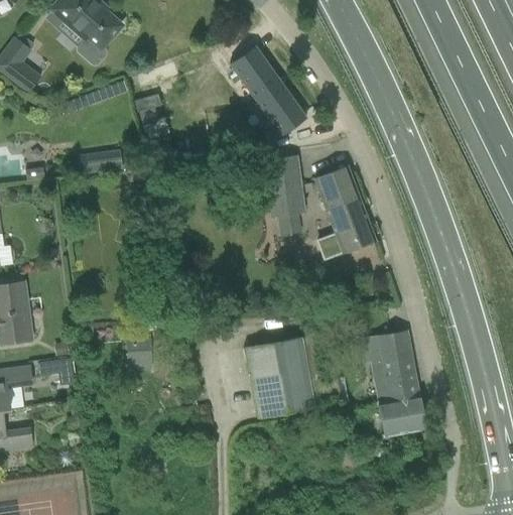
[(69,17),(90,35),(81,45),(81,51),(95,63),(101,63),(109,54),(103,48),(123,25),(107,11),(109,9),(99,0),(61,0),(54,9),(67,20),(69,17)]
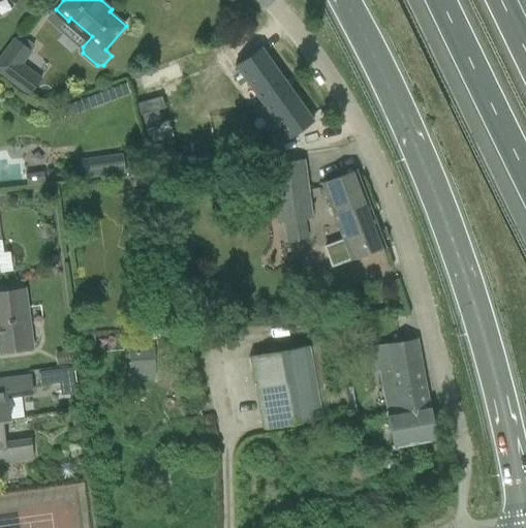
[(34,52),(17,38),(0,60),(0,70),(31,95),(44,78),(26,64),(34,52)]
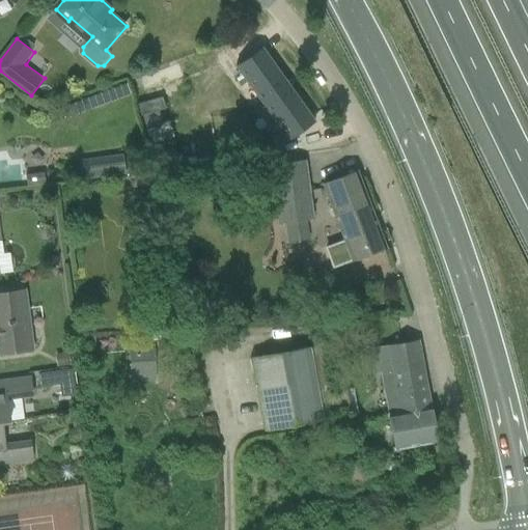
[(239,65),(266,103),(290,84),(265,47),(239,65)]
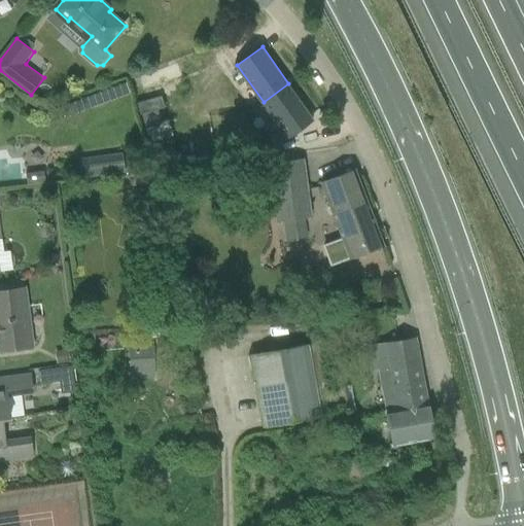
[(177,63),(152,72),(161,95),(186,84),(177,63)]
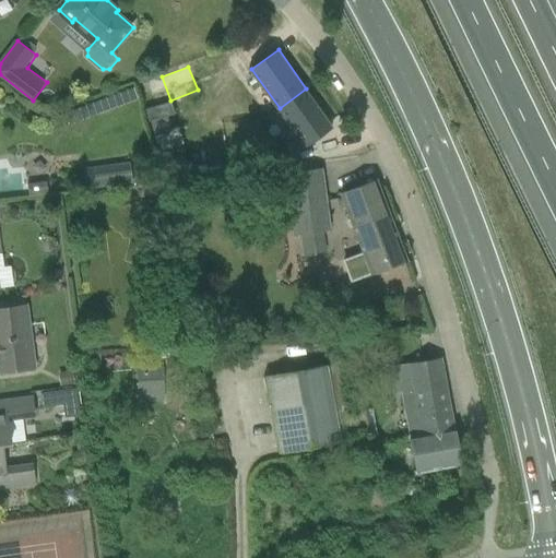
[(161,78),(150,80),(155,98),(166,95),(161,78)]
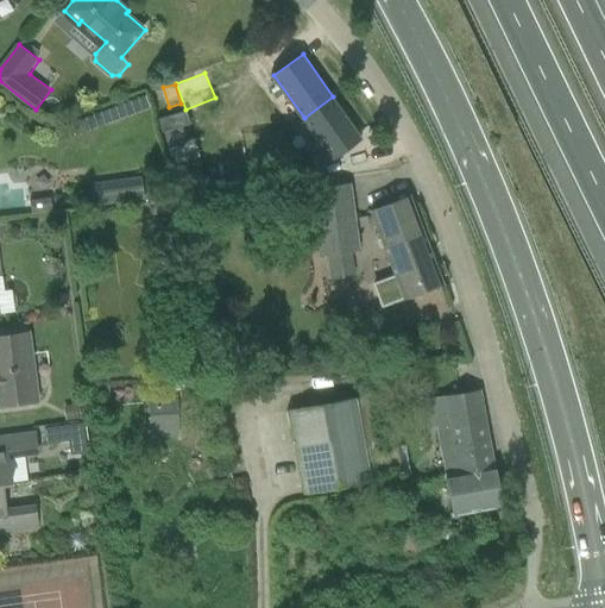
[(333,96),(304,118),(334,161),(364,139),(333,96)]
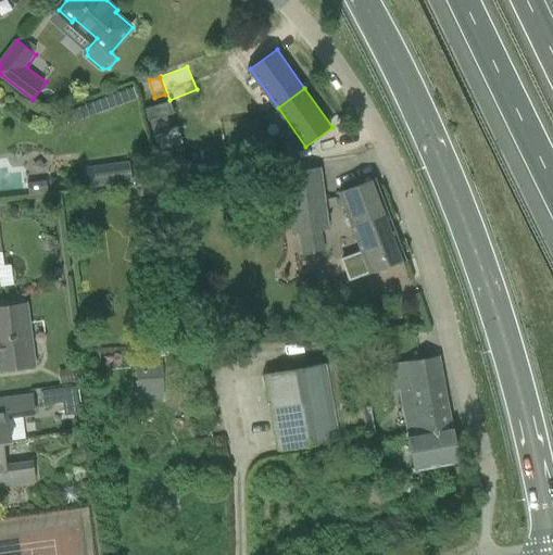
[(151,121),(152,120),(168,115),(176,113),(173,101),(168,102),(147,109),(151,121)]
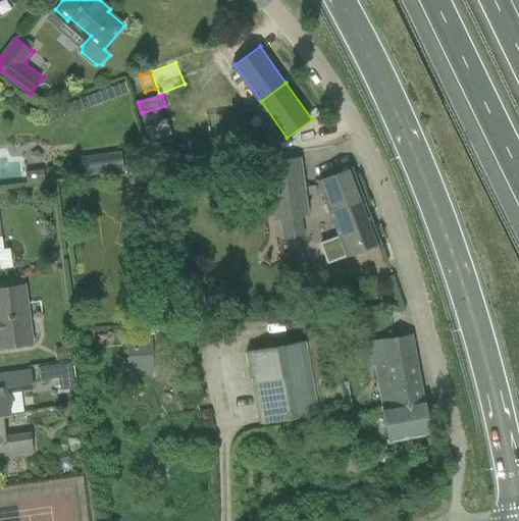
[(190,100),(194,112),(202,109),(198,98),(190,100)]
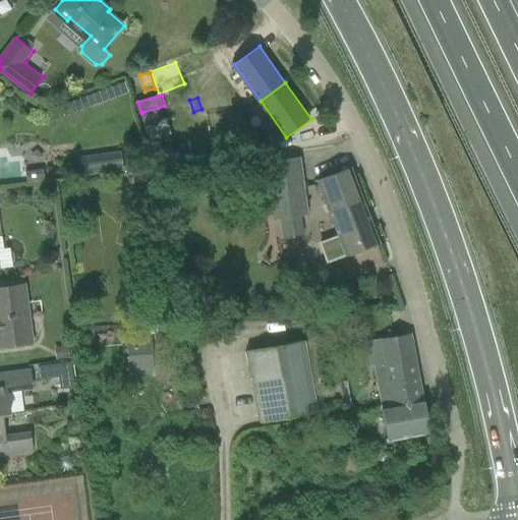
[(202,109),(193,112),(197,123),(205,121),(202,109)]
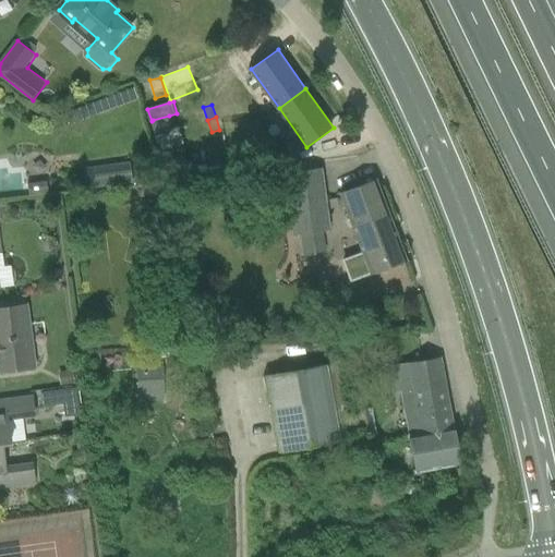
[(173,129),(156,134),(156,135),(159,145),(161,144),(183,136),(180,126),(173,129)]
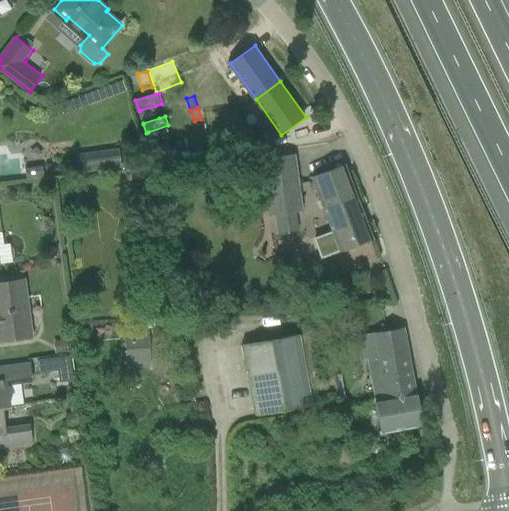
[(122,148),(101,151),(103,170),(124,168),(122,148)]
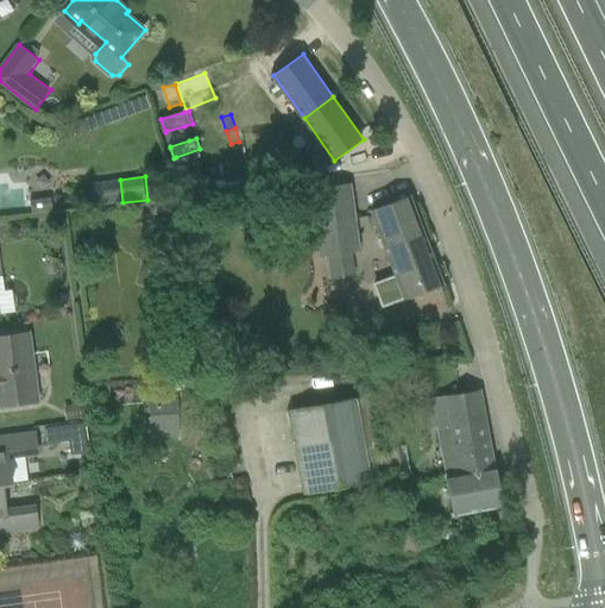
[(319,257),(328,256),(354,252),(361,251),(352,183),(310,189),(319,257)]
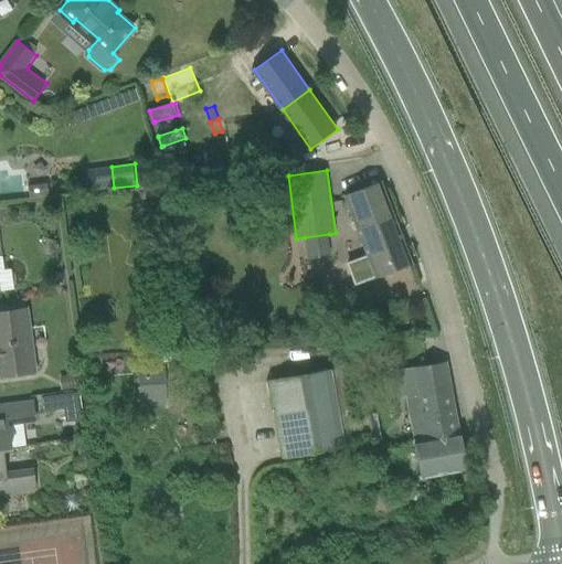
[(256,178),(235,180),(237,192),(257,190),(256,178)]
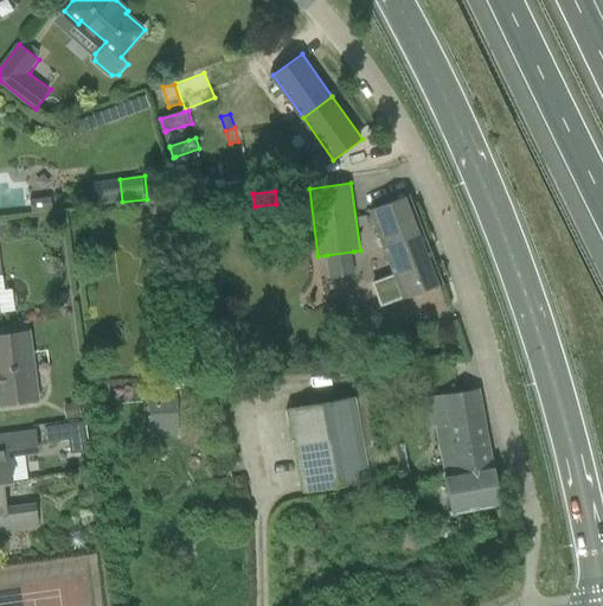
[(444,284),(411,195),(373,209),(397,275),(377,284),(385,305),(444,284)]
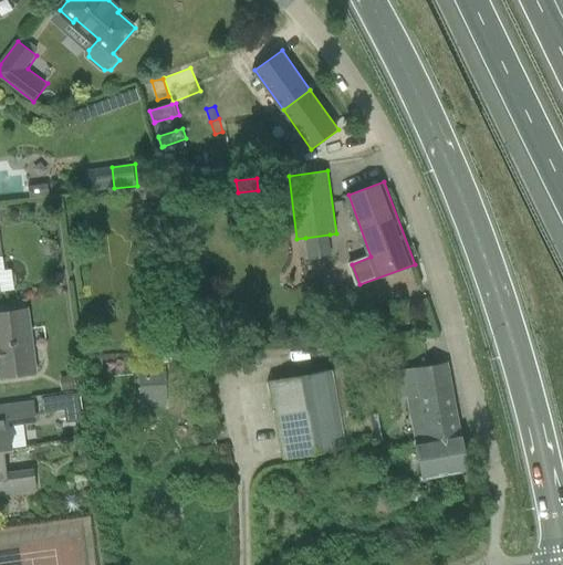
[(50,182),(30,185),(32,198),(51,196),(50,182)]
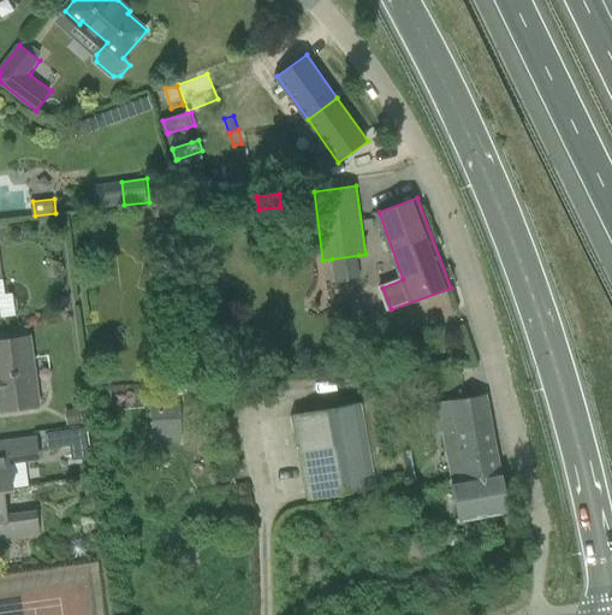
[(31,336),(0,339),(0,384),(4,411),(41,406),(31,336)]
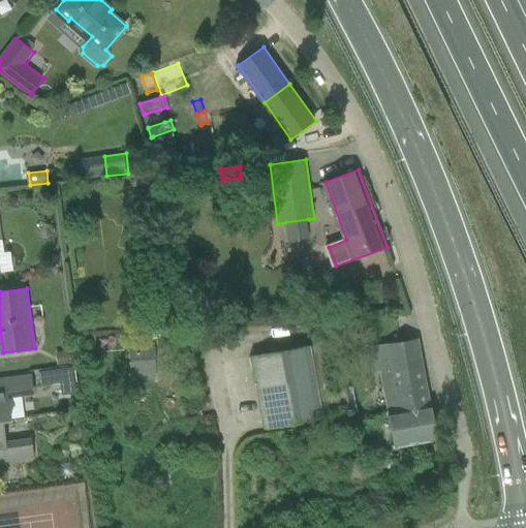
[(392,412),(432,404),(420,338),(371,347),(376,373),(383,371),(392,412)]
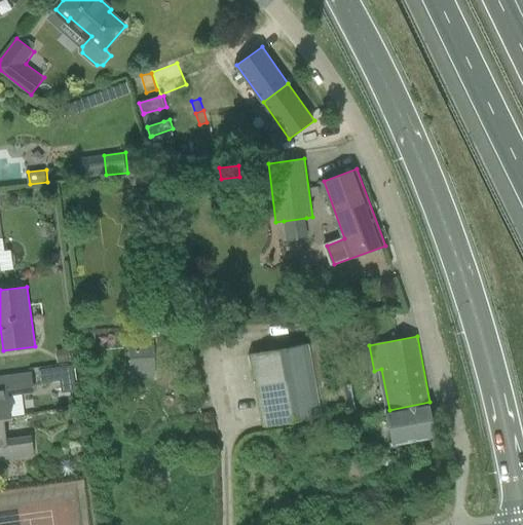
[(133,377),(157,376),(155,338),(132,339),(133,377)]
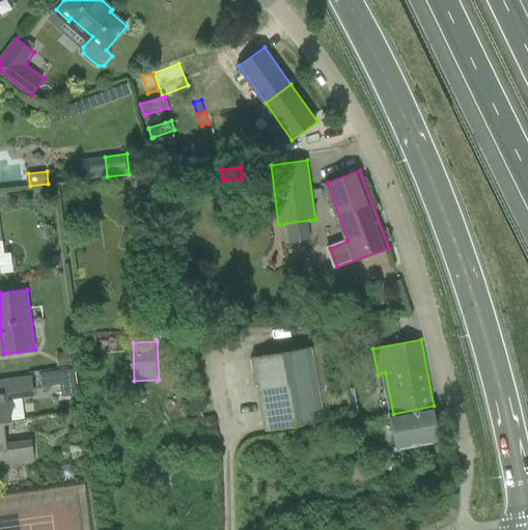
[(354,413),(351,393),(350,389),(334,392),(326,344),(254,358),(268,429),(354,413)]
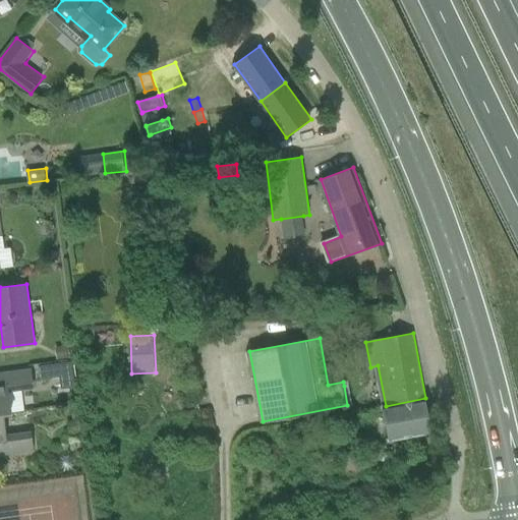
[(57,347),(59,359),(72,358),(70,345),(57,347)]
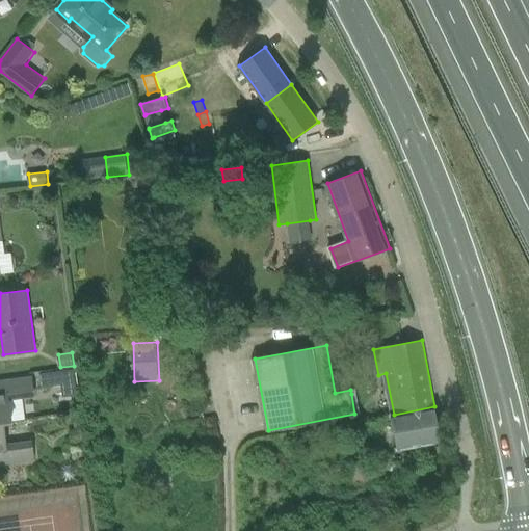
[(62,386),(77,383),(75,369),(41,374),(43,388),(62,386)]
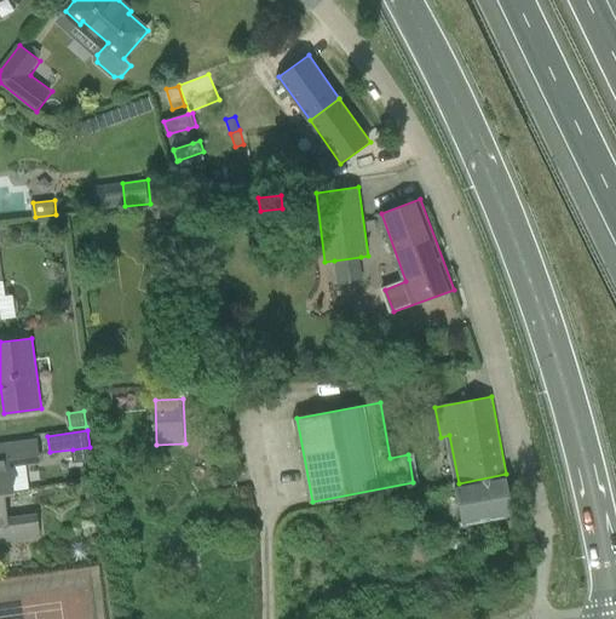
[(0,496),(11,494),(7,466),(42,462),(40,441),(0,446),(0,496)]
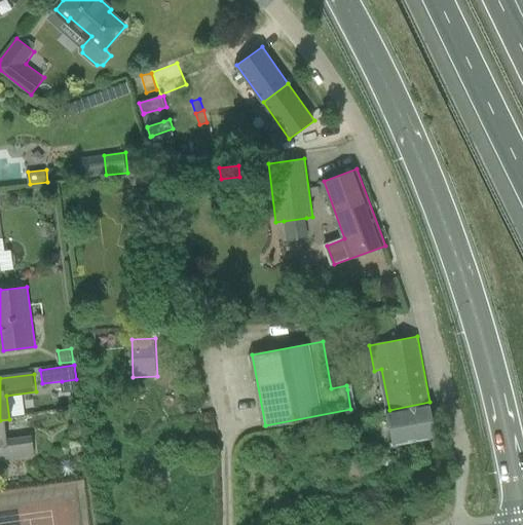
[(430,402),(389,410),(387,411),(390,424),(394,444),(437,436),(430,402)]
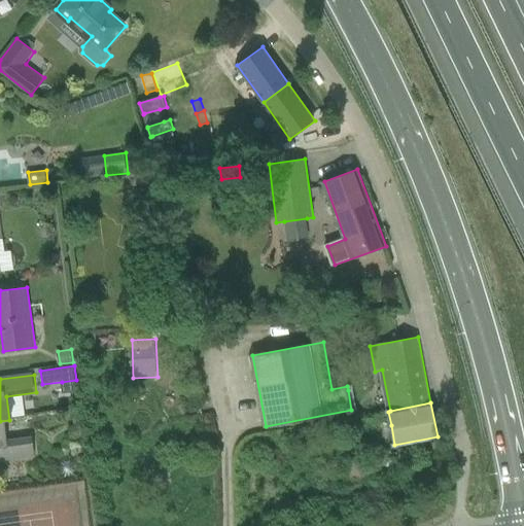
[(9,420),(0,421),(0,459),(36,456),(34,439),(4,442),(2,422),(9,421),(9,420)]
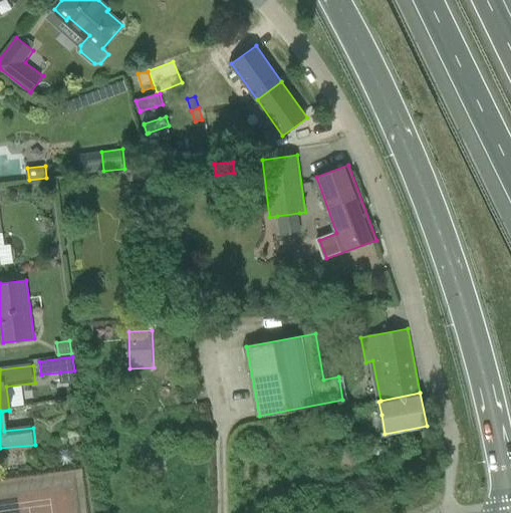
[(68,416),(69,428),(81,427),(80,415),(68,416)]
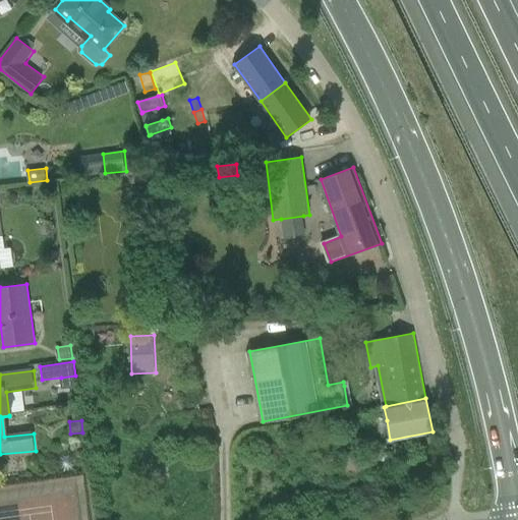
[(259,444),(253,438),(244,444),(249,450),(259,444)]
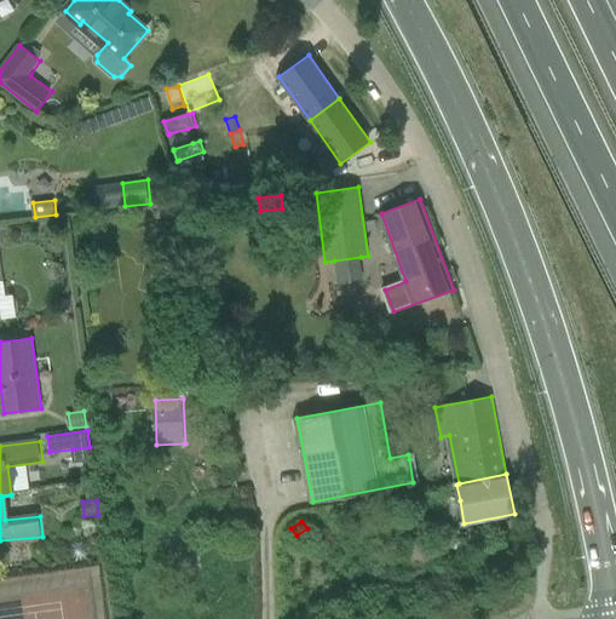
[(399,554),(380,557),(383,569),(402,566),(399,554)]
